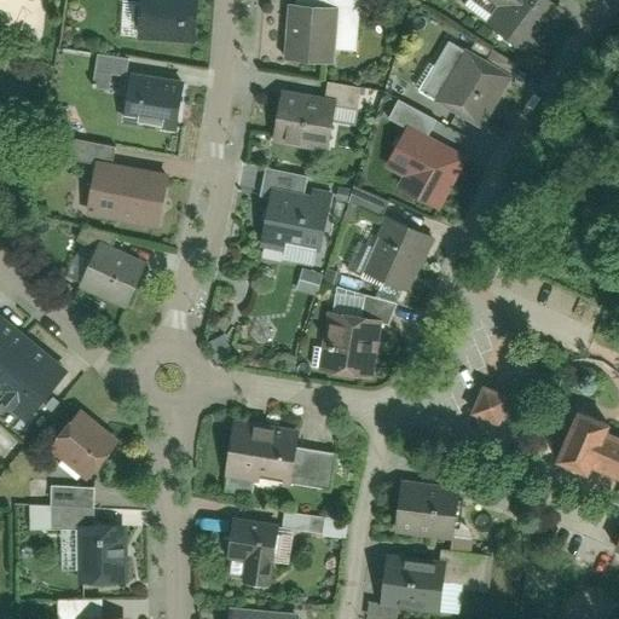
[(142,0),(139,38),(197,42),(200,0),(142,0)]
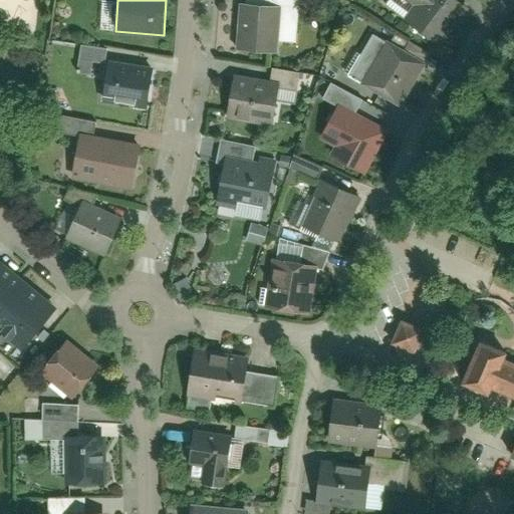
[(405,18),(430,38),(460,2),(456,0),(415,0),(418,2),(405,18)]
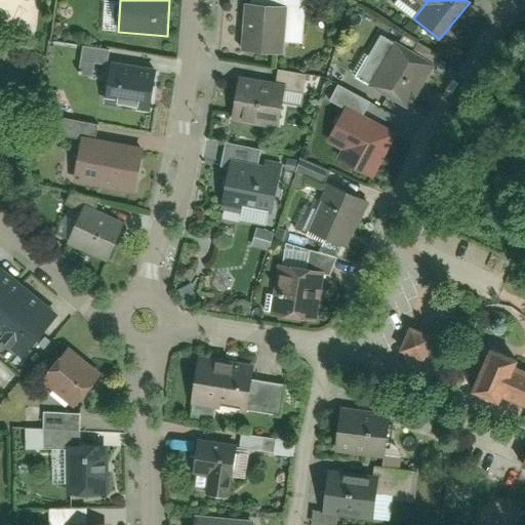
[(243,3),(241,53),(285,56),(287,5),(243,3)]
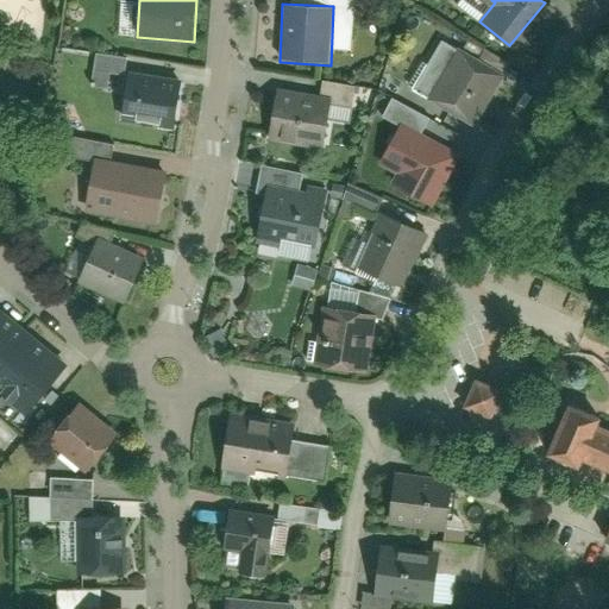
[(432,101),(478,126),(507,74),(460,49),(432,101)]
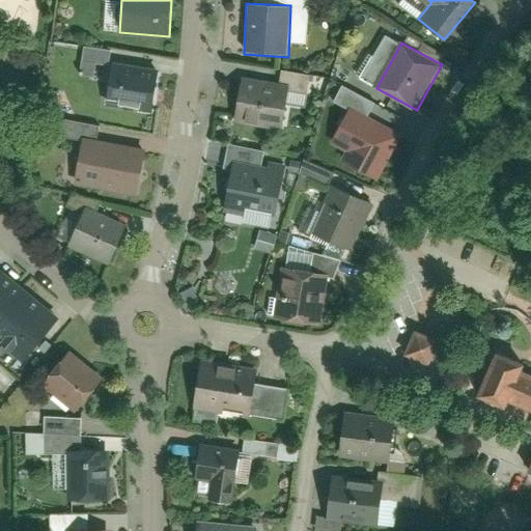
[(107,104),(154,112),(160,76),(114,67),(107,104)]
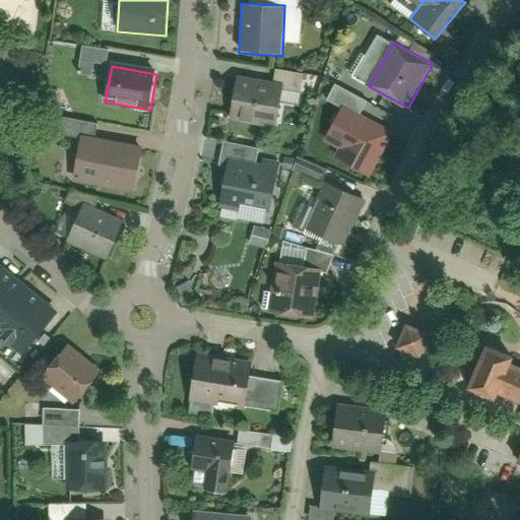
[(234,121),(279,130),(287,87),(243,78),(234,121)]
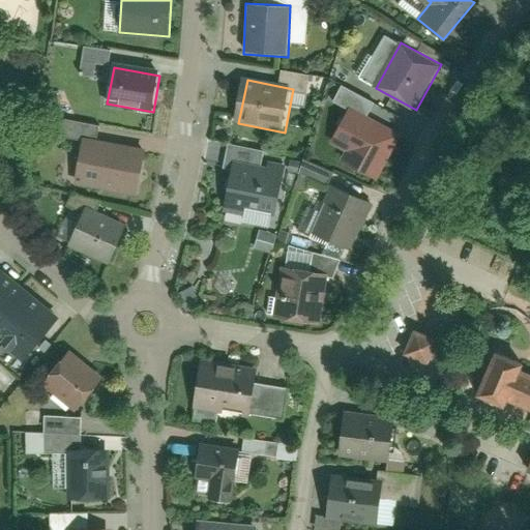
[(341,162),(376,179),(400,131),(365,115),(373,100),(340,84),(331,101),(345,108),(327,142),(346,151),(341,162)]
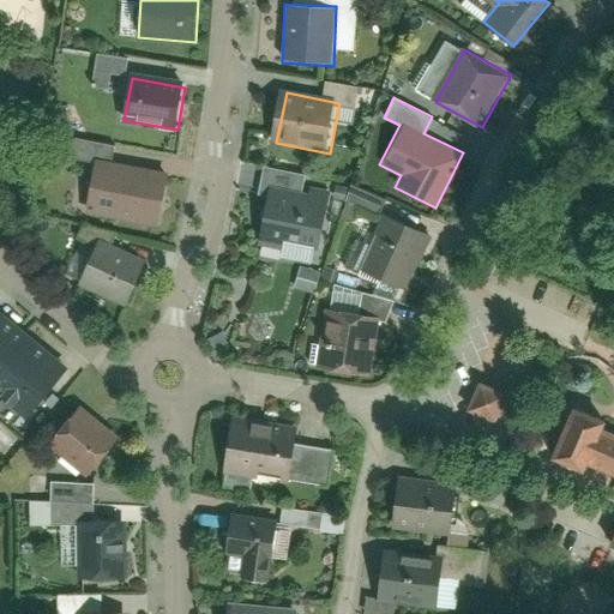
[(90,216),(156,229),(167,175),(101,161),(90,216)]
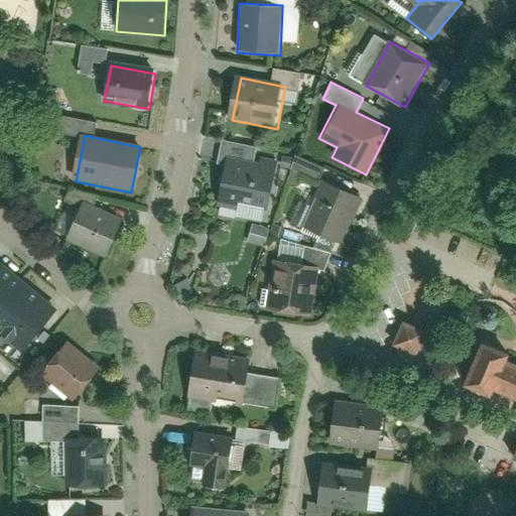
[(231,156),(222,211),(270,220),(281,159),(257,155),(256,160),(231,156)]
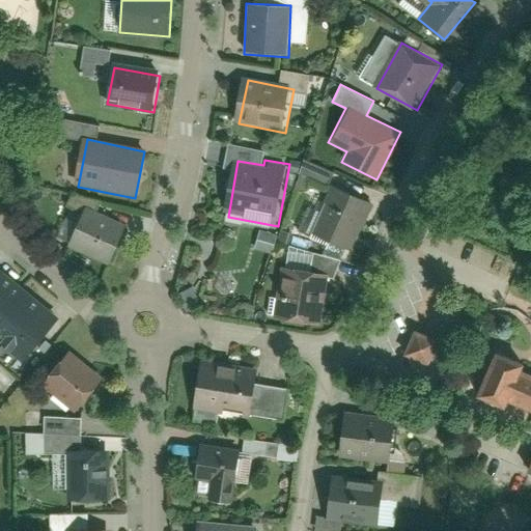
[(334,187),(311,239),(346,254),(368,201),(334,187)]
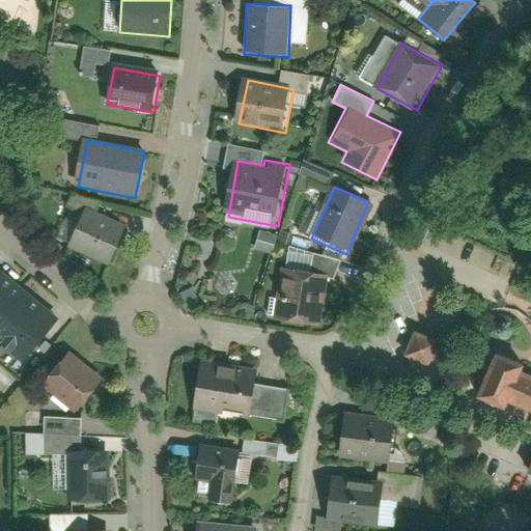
[(68,244),(111,263),(126,230),(84,211),(68,244)]
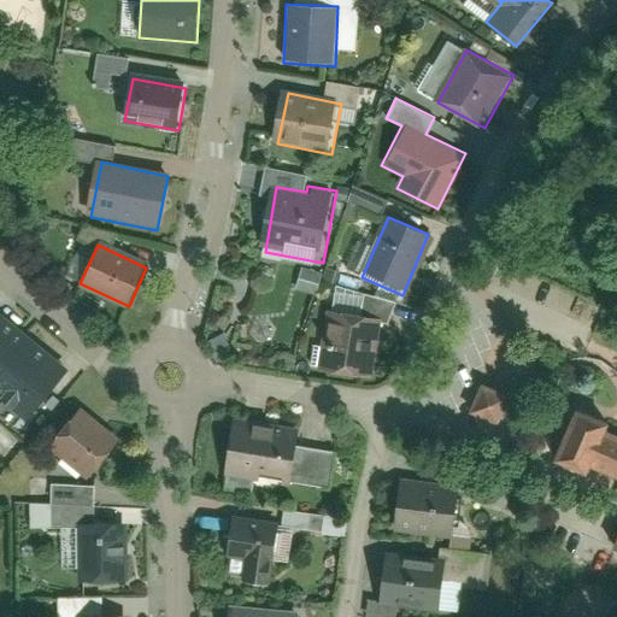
[(300,268),(297,288),(316,293),(321,271),(300,268)]
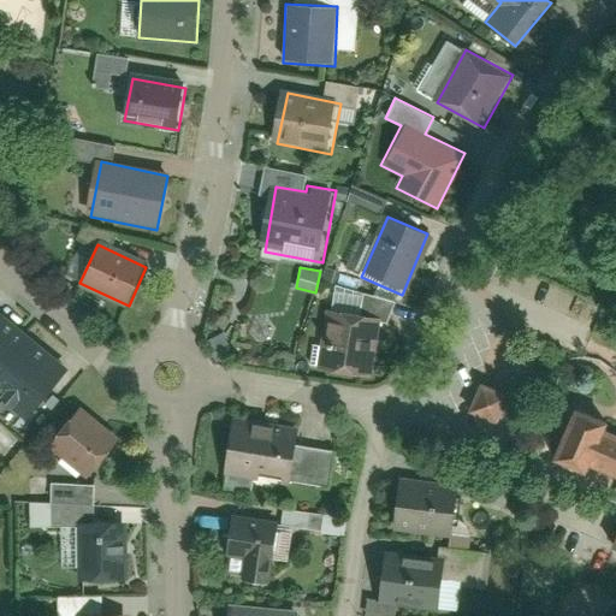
[(369,319),(329,313),(321,367),(361,373),(369,319)]
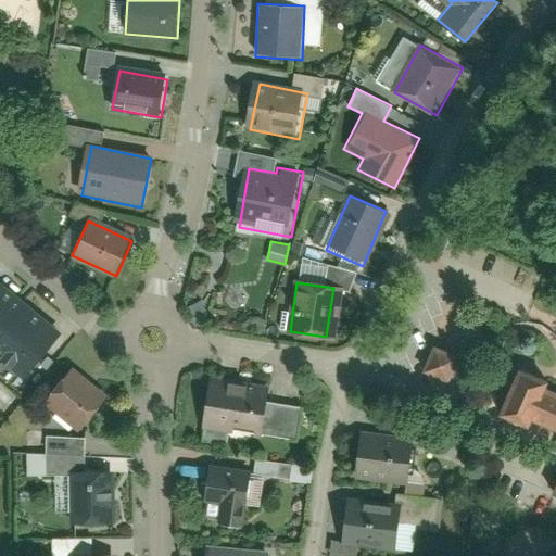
[(0,355),(25,377),(60,335),(0,286),(0,355)]
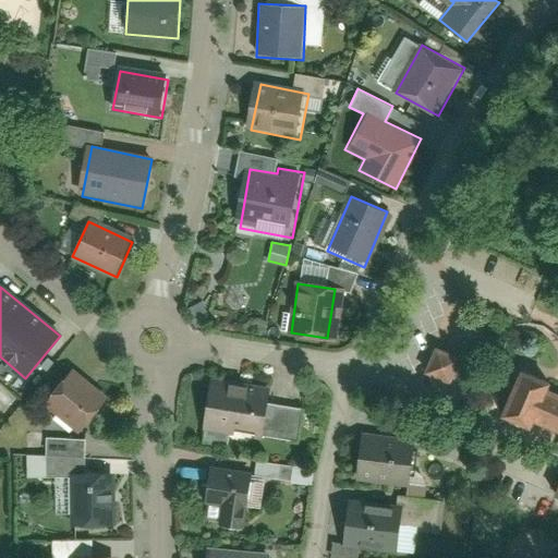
[(461,358),(441,346),(431,366),(450,378),(461,358)]
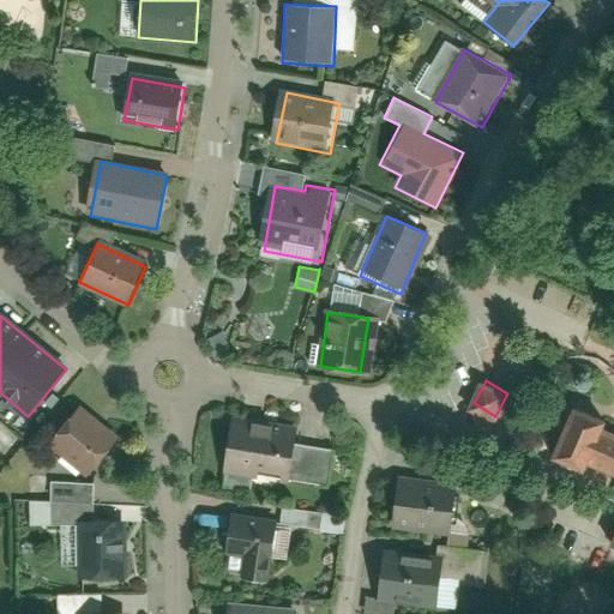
[(613,469),(613,529),(613,533),(613,431),(601,426),(606,416),(570,401),(547,451),(579,465),(584,457),(613,469)]
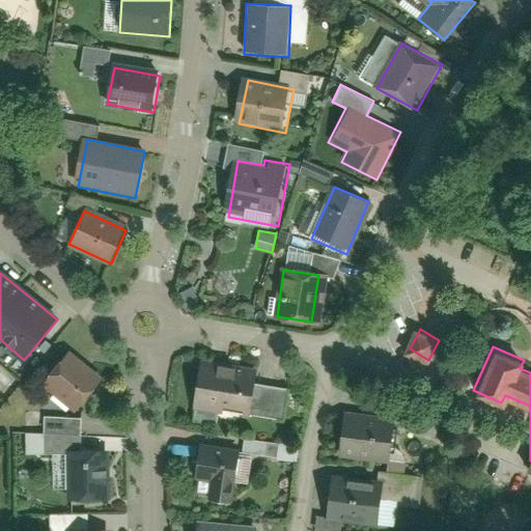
[(100,383),(65,353),(44,376),(78,408),(100,383)]
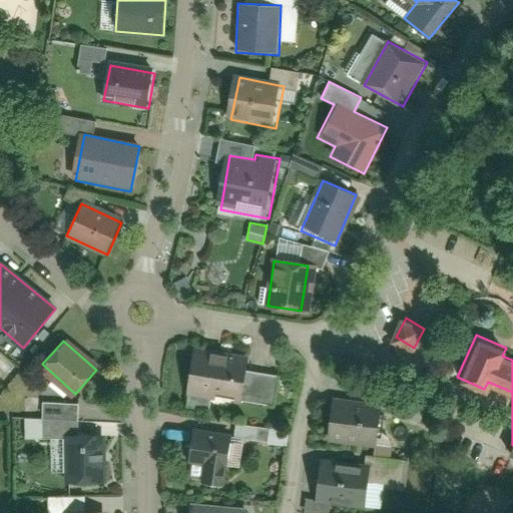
[(194,345),(185,391),(240,401),(249,355),(194,345)]
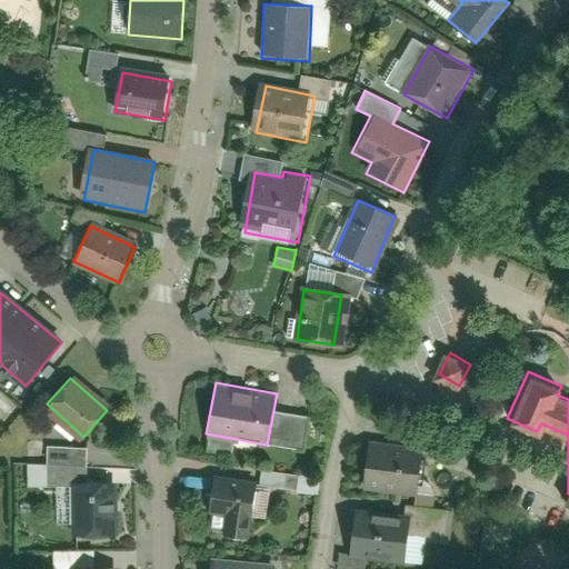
[(373,446),(370,490),(423,495),(428,450),(373,446)]
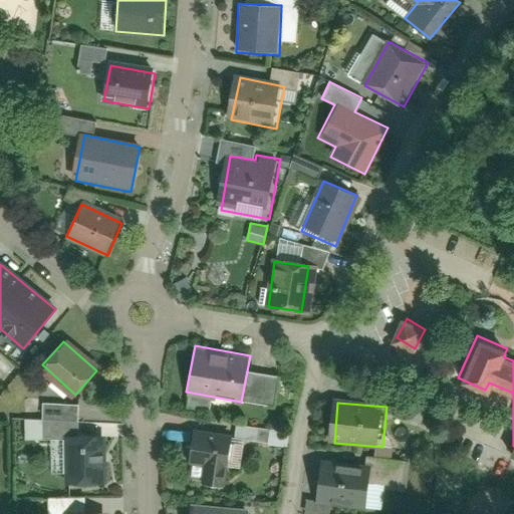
[(96,483),(94,436),(78,437),(76,406),(41,407),(42,442),(62,441),(64,485),(96,483)]
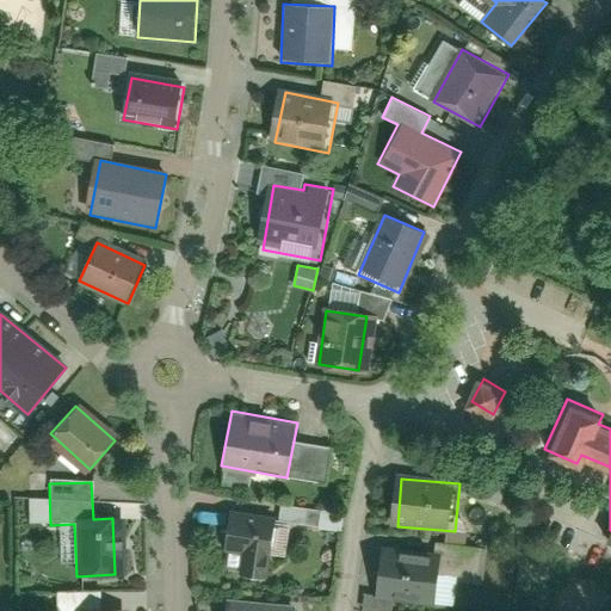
[(226,511),(223,547),(242,549),(240,575),(266,579),(272,516),(226,511)]
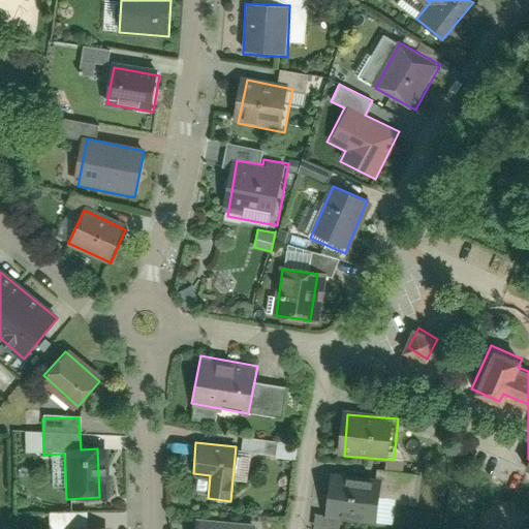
[(330,479),(328,516),(377,520),(379,484),(330,479)]
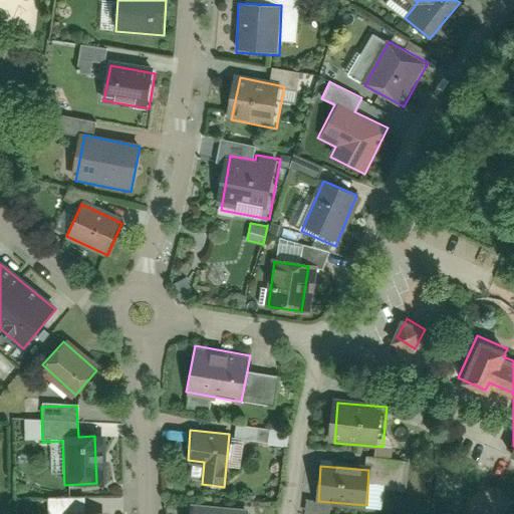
[(247,513),(248,508),(187,503),(186,513),(247,513)]
